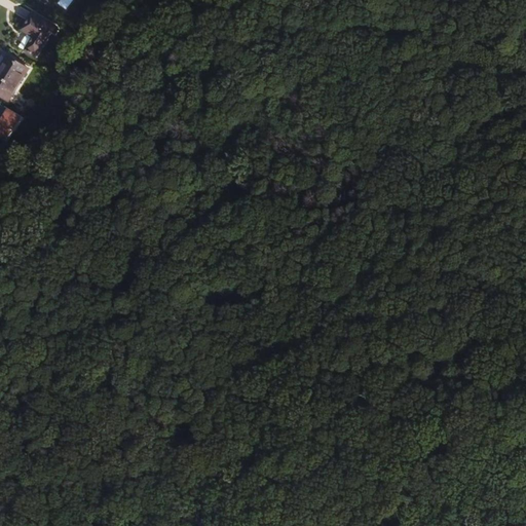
[(59,0),(55,6),(68,13),(75,0),(59,0)]
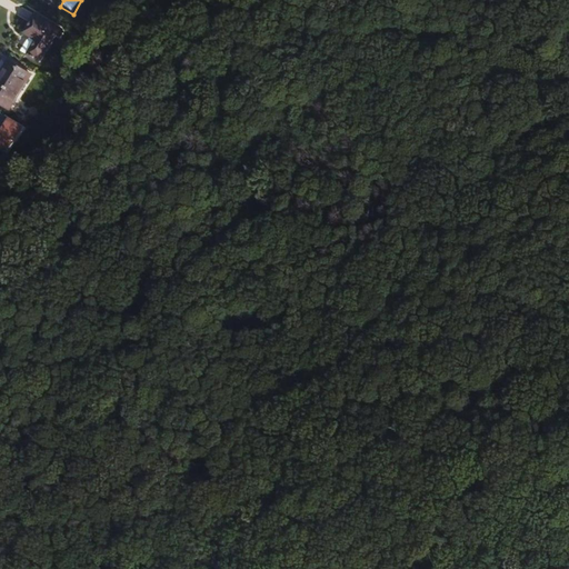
[(38,62),(58,30),(35,15),(23,32),(29,37),(20,51),(38,62)]
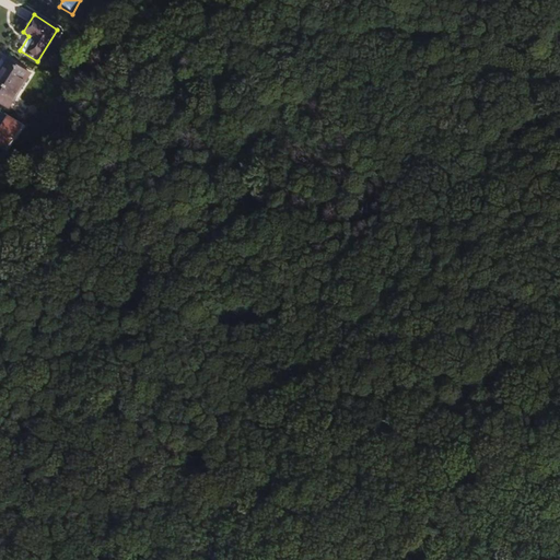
[(0,103),(9,108),(30,73),(8,60),(0,72),(0,103)]
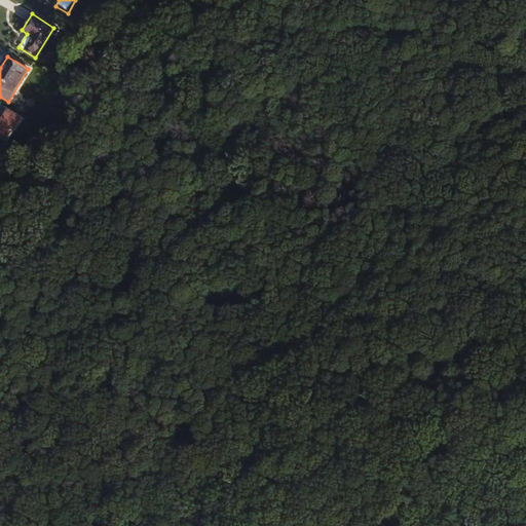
[(28,95),(40,76),(33,72),(21,89),(28,95)]
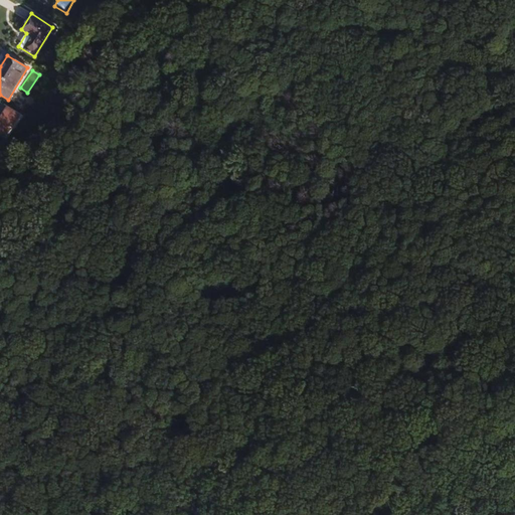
[(0,135),(6,139),(21,116),(8,108),(0,121),(0,135)]
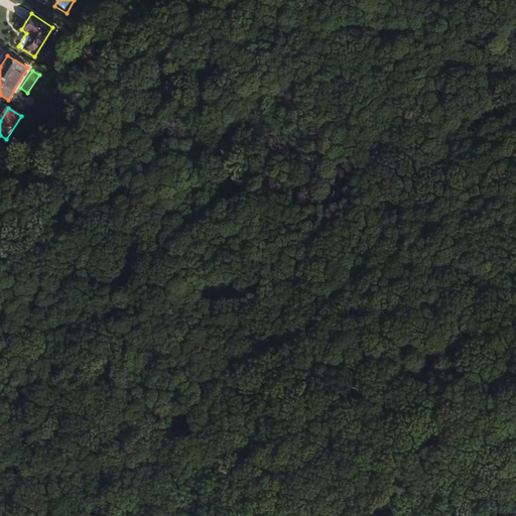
All buildings are outlined.
